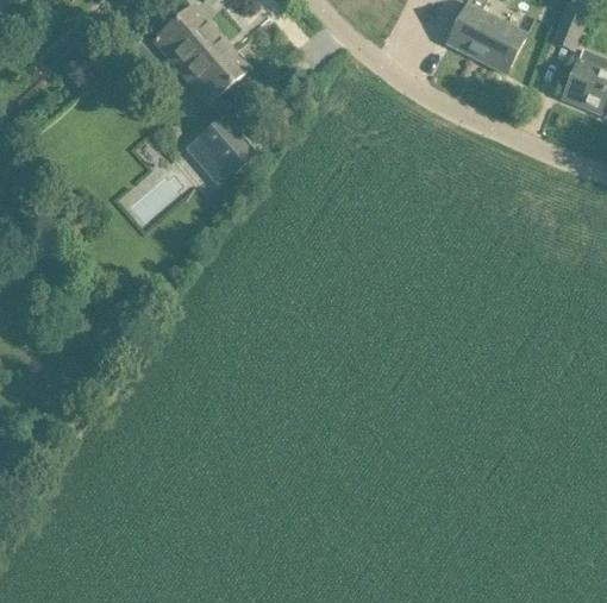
[(467,0),(446,41),(507,71),(527,31),(481,8),(486,0),(467,0)]
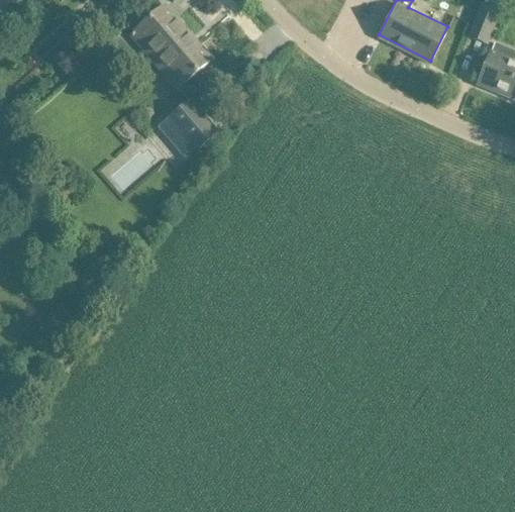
[(498,7),(497,7),(500,0),(482,0),(482,1),(481,0),(468,34),(485,41),(498,7)]
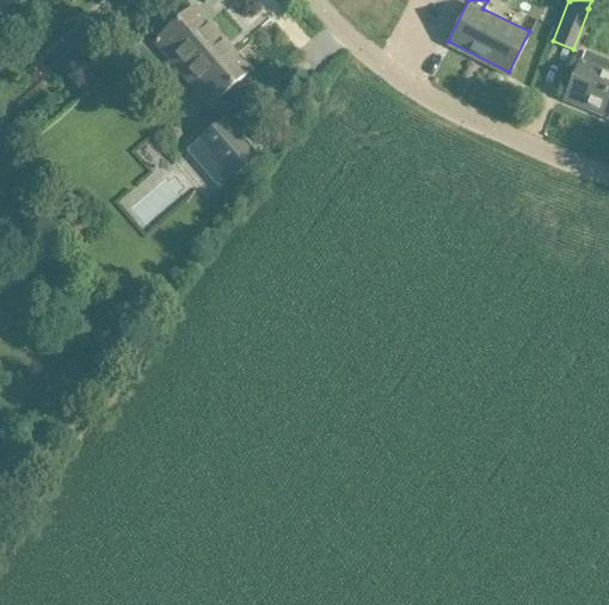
[(153,38),(208,102),(248,68),(194,4),(153,38)]
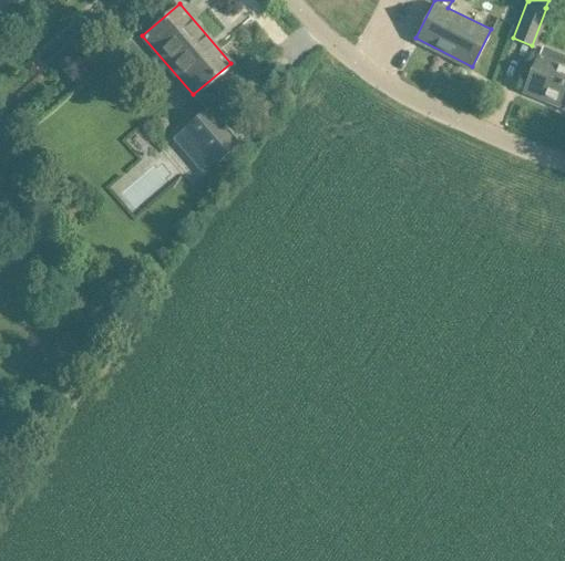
[(564,65),(536,54),(522,89),(564,106),(564,65)]
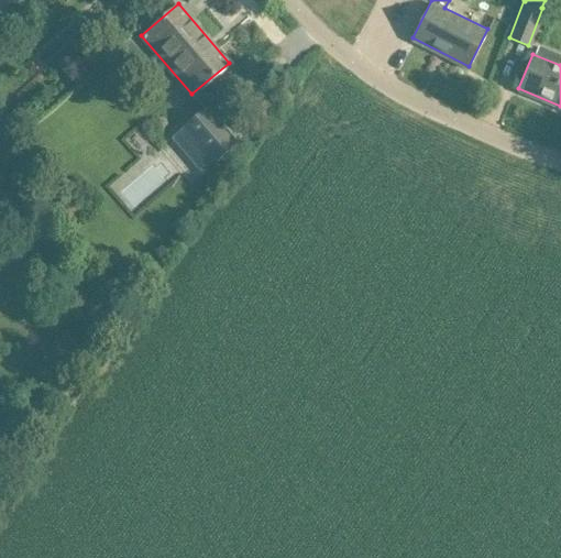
[(201,171),(235,141),(205,106),(183,124),(205,151),(193,161),(201,171)]
